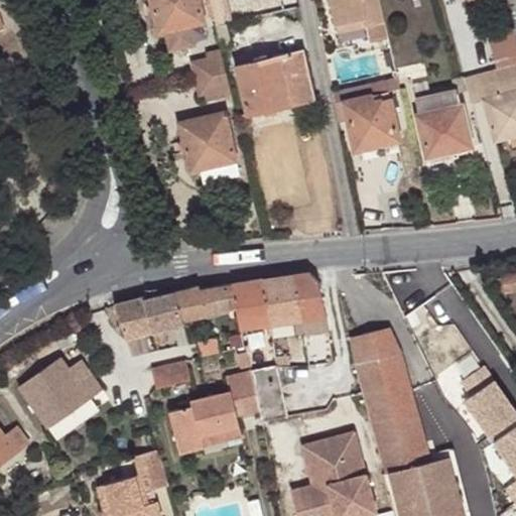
[(205,24),(199,0),(150,0),(157,26),(154,30),(155,34),(157,35),(161,35),(164,32),(169,52),(196,46),(192,27),(205,24)]
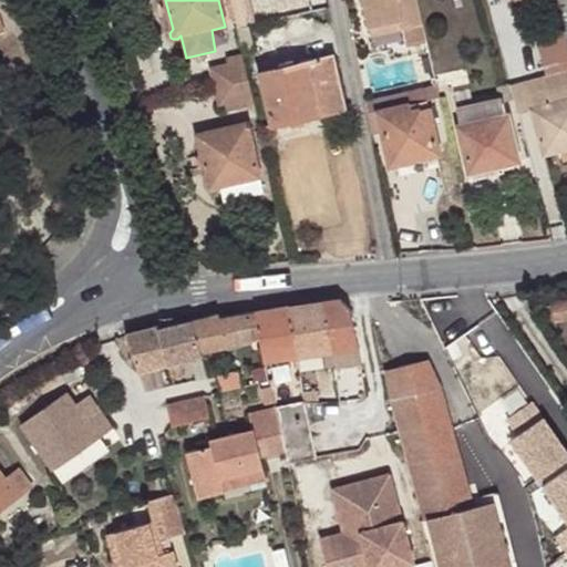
[(246,0),(229,0),(233,14),(249,11),(246,0)]
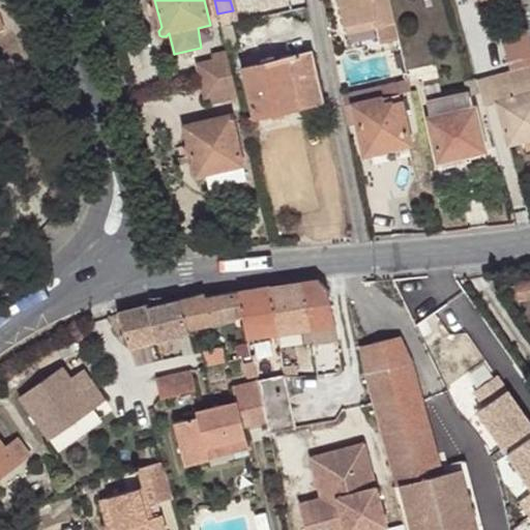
[(395,18),(390,0),(335,0),(341,20),(370,13),(372,23),(395,18)]
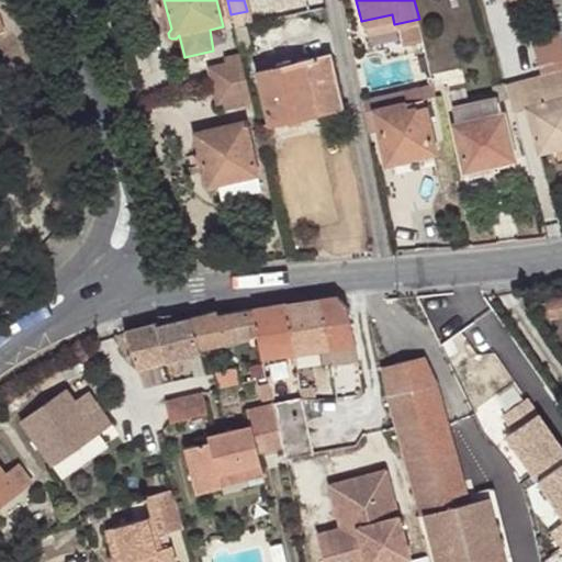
[(392,14),(361,21),(363,31),(394,24),(392,14)]
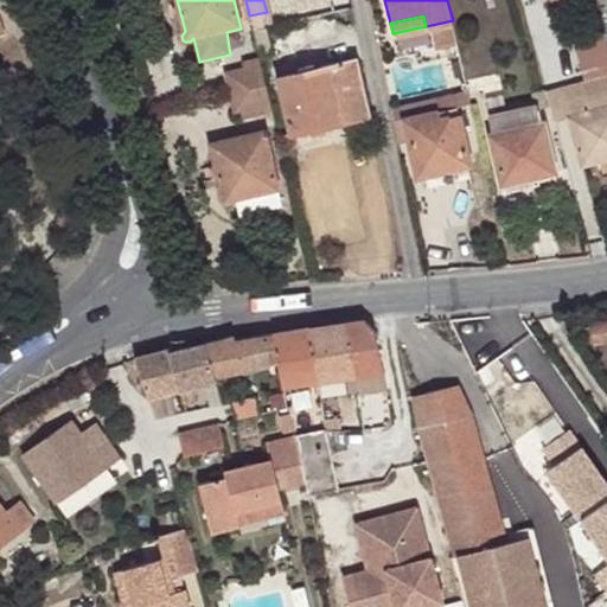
[(606,33),(575,44),(585,80),(606,72),(606,33)]
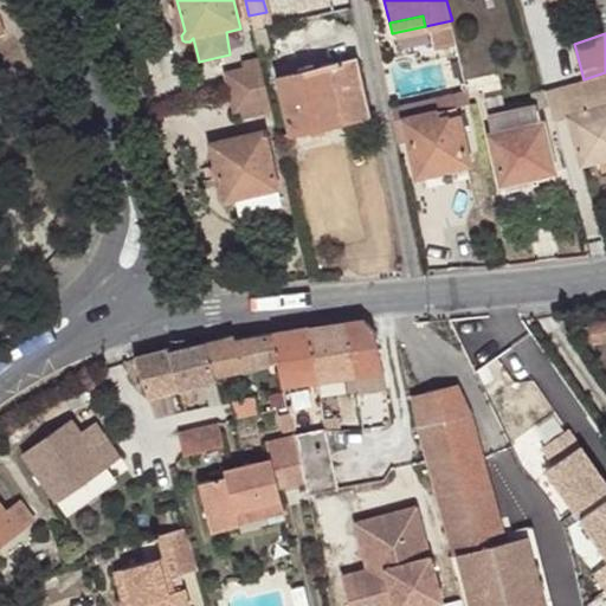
[(341,63),(335,43),(285,53),(290,75),(278,78),(291,133),(367,117),(355,60),(341,63)]
